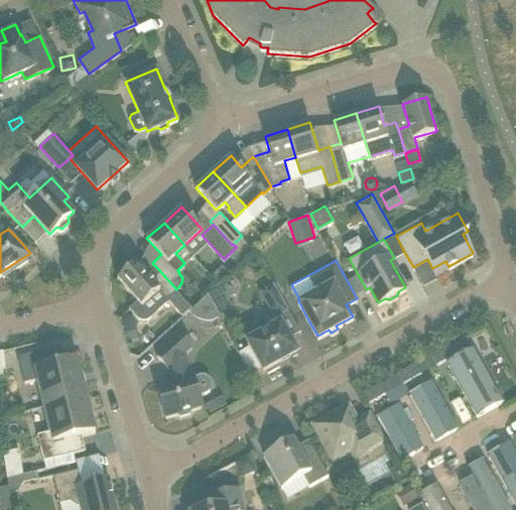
[(146,316),(167,297),(181,312),(190,304),(176,289),(159,270),(151,278),(135,261),(117,277),(137,298),(128,306),(138,316),(140,317),(143,317),(146,316)]
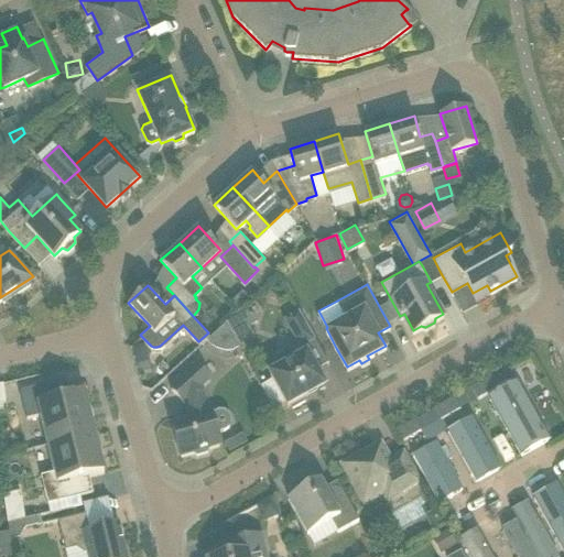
[(241,306),(225,320),(235,337),(248,324),(255,318),(246,307),(243,309),(241,306)]
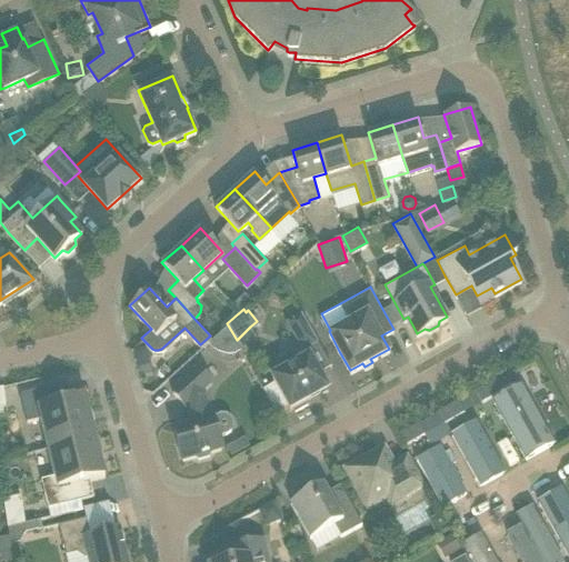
[(317,338),(302,311),(288,319),(302,347),(317,338)]
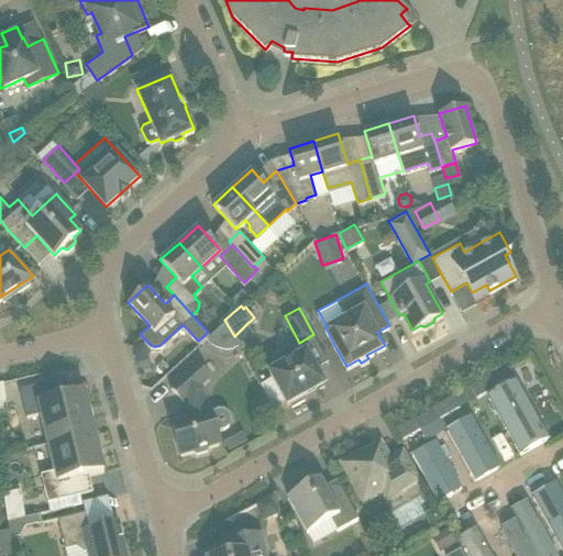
[(236,344),(224,320),(207,336),(210,342),(216,344),(225,347),(232,346),(236,344)]
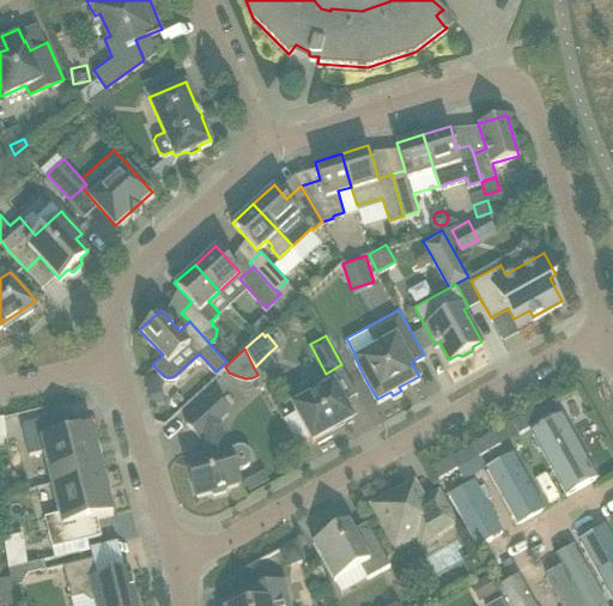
[(293,406),(301,419),(313,440),(316,437),(317,441),(332,432),(331,430),(334,428),(332,424),(352,413),(333,380),(325,385),(321,380),(291,397),(296,405),(293,406)]
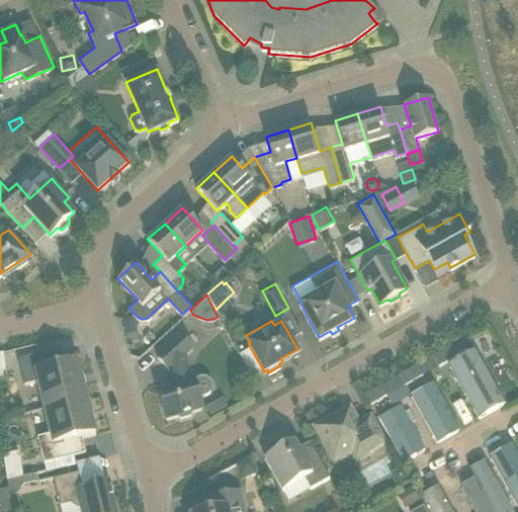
[(181,415),(189,413),(191,409),(203,406),(199,395),(206,392),(210,390),(211,385),(209,376),(206,374),(202,374),(192,377),(185,352),(192,345),(181,333),(157,355),(168,367),(170,365),(175,382),(157,388),(166,417),(177,413),(181,415)]
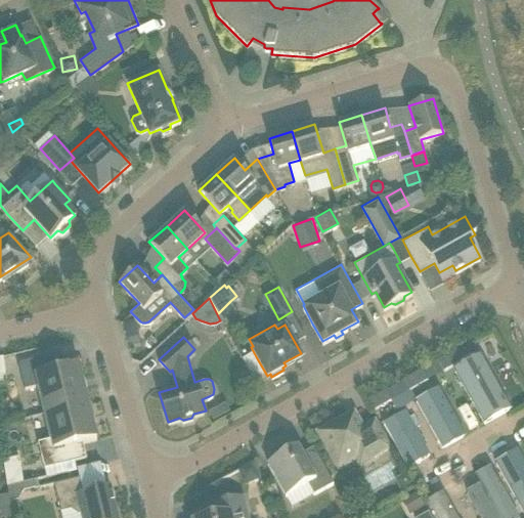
[(464,356),(457,346),(438,357),(443,368),(464,356)]
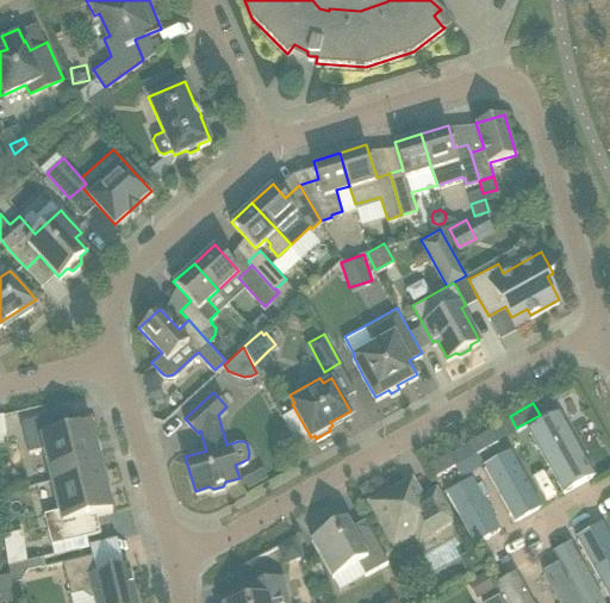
[(70,408),(22,420),(29,449),(44,446),(51,477),(101,465),(91,421),(74,424),(70,408)]
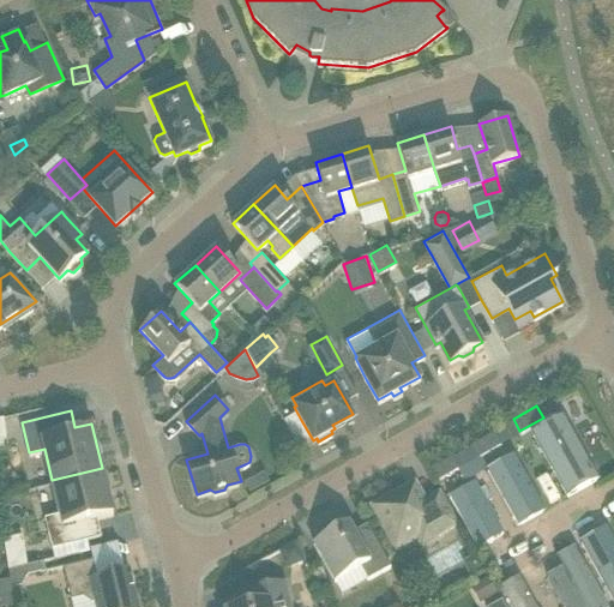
[(601,480),(566,415),(533,434),(569,499),(601,480)]
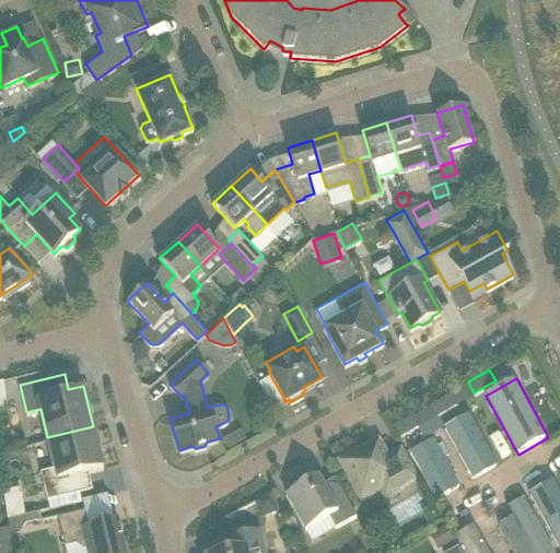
[(457,402),(451,390),(430,403),(435,414),(457,402)]
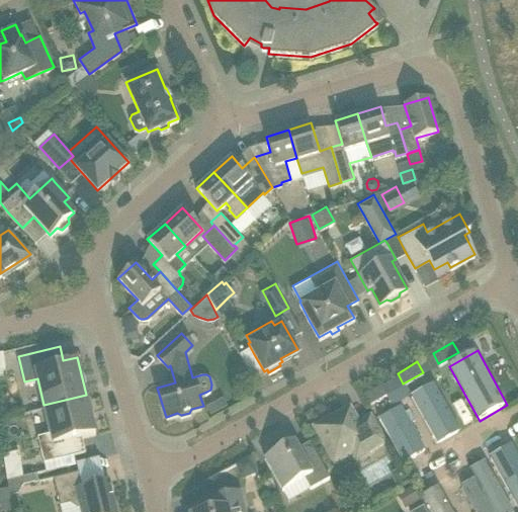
[(5,403),(18,403),(18,377),(5,377),(5,403)]
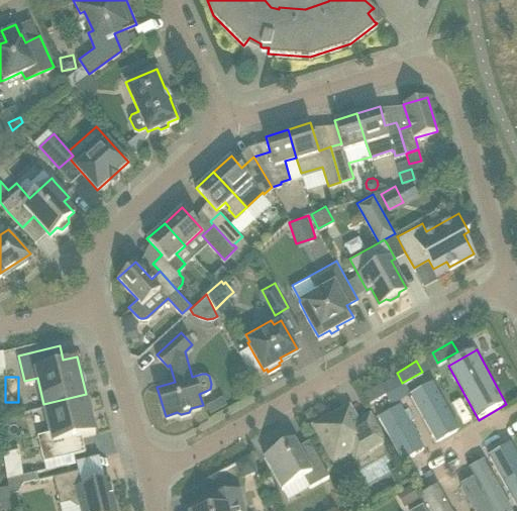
[(381,381),(362,392),(368,402),(387,391),(381,381)]
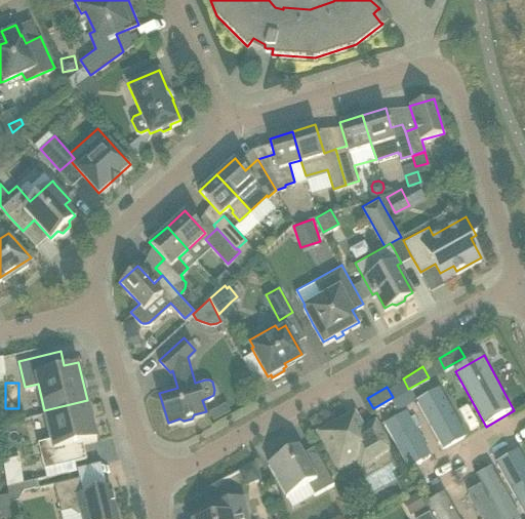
[(414,398),(445,453),(465,442),(435,387),(414,398)]
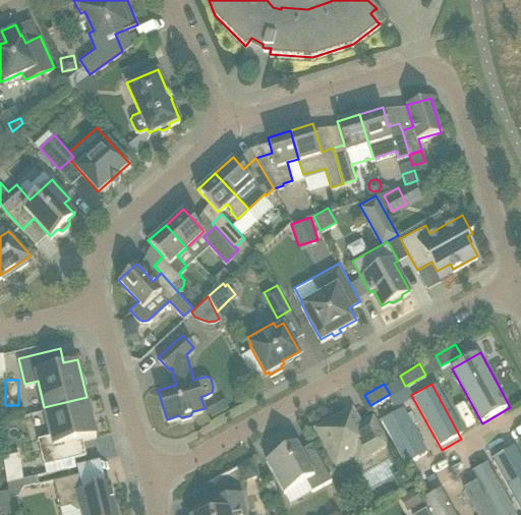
[(85,452),(82,438),(96,434),(87,397),(44,407),(51,434),(38,437),(44,463),(85,452)]
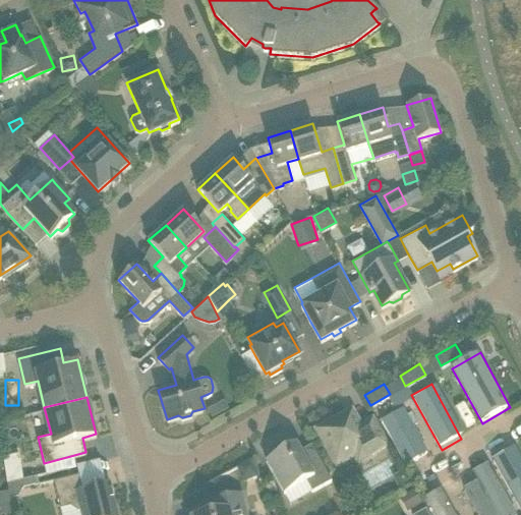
[(228,405),(224,397),(207,406),(211,414),(228,405)]
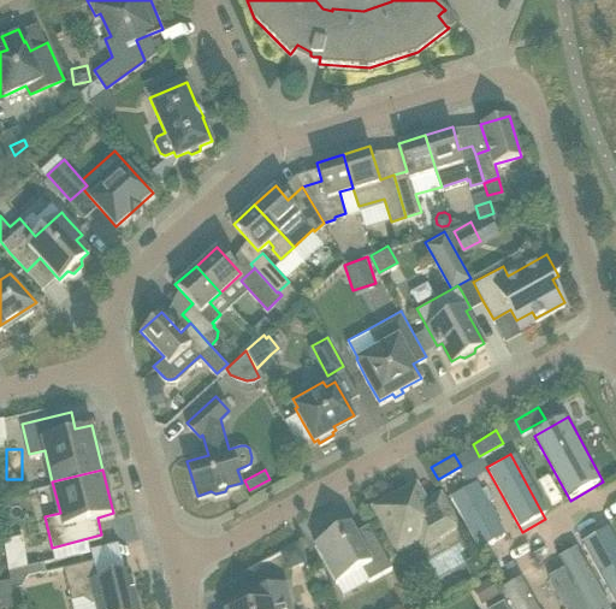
[(478,545),(483,554),(505,539),(501,531),(471,476),(446,489),(478,545)]
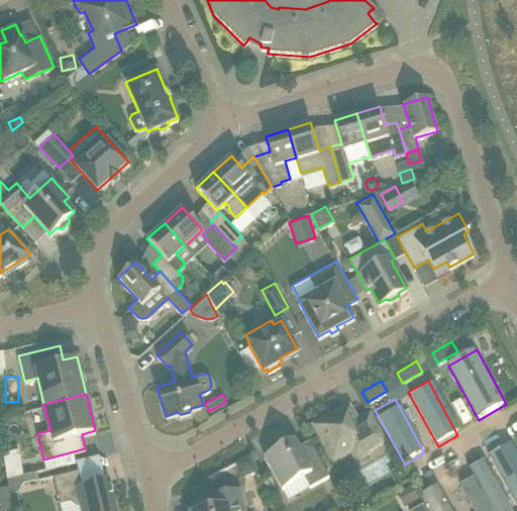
[(322,436),(332,454),(333,455),(351,445),(355,454),(385,438),(369,413),(356,420),(348,405),(336,412),(338,415),(331,419),(328,414),(315,421),(323,436),(322,436)]
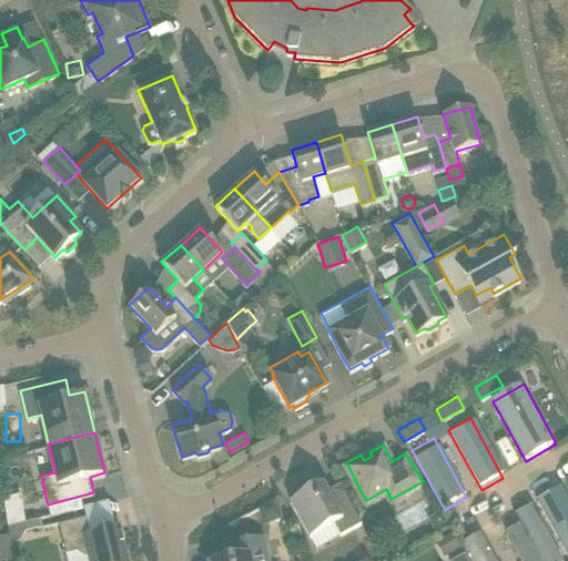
[(567,478),(549,489),(567,522),(567,478)]
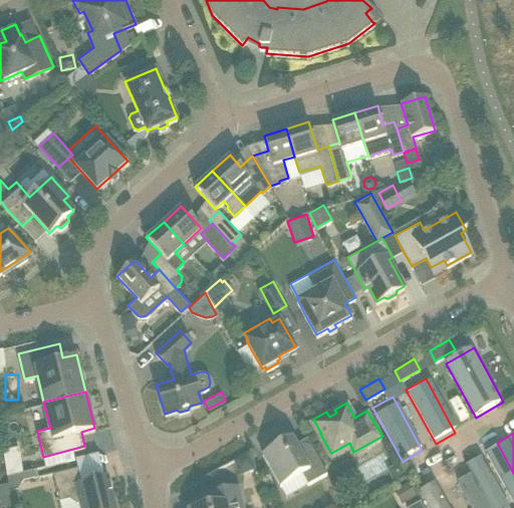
[(262,452),(272,469),(280,483),(301,472),(307,482),(327,471),(310,443),(299,449),(291,436),(279,443),(275,442),(267,446),(266,450),(262,452)]
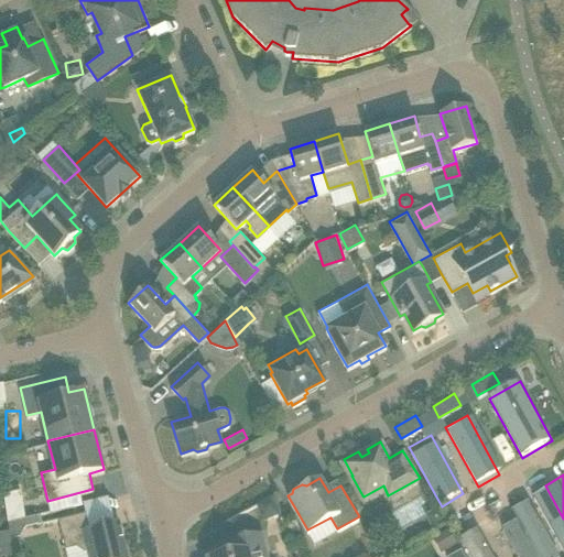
[(8,520),(24,515),(20,488),(3,491),(8,520)]
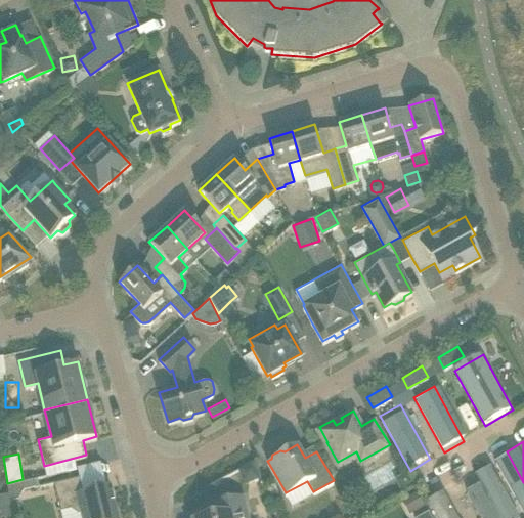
[(491,461),(472,472),(496,517),(516,517),(521,515),(491,461)]
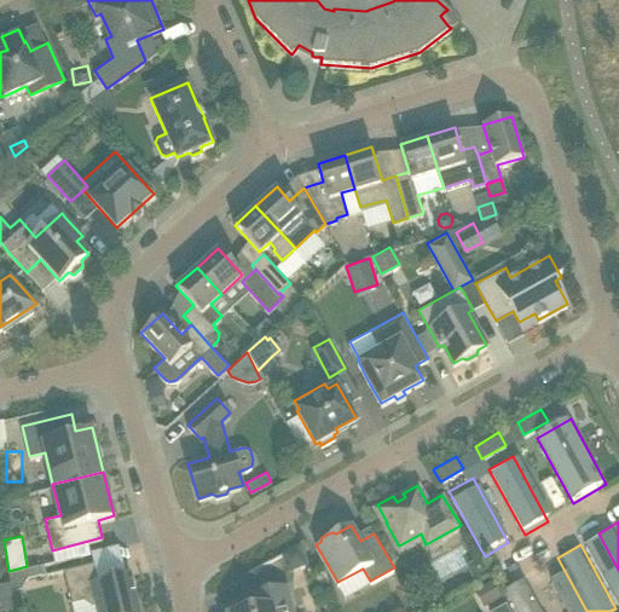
[(466,563),(474,577),(490,570),(481,554),(466,563)]
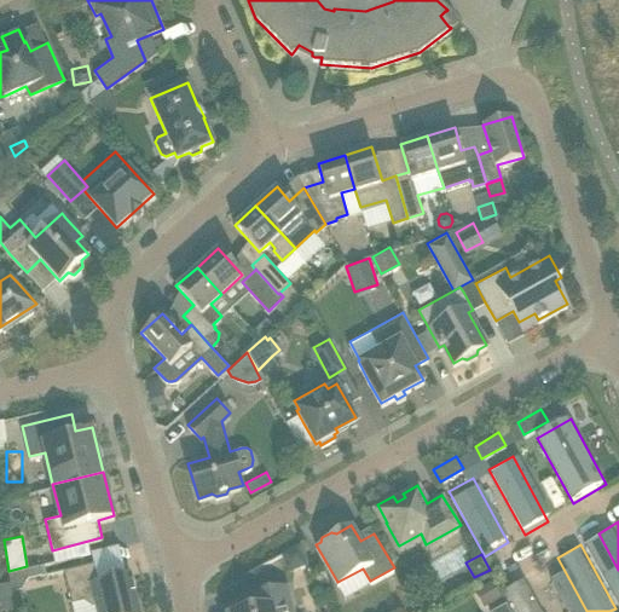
[(97,611),(139,611),(131,572),(99,579),(94,563),(114,558),(113,556),(90,561),(64,569),(69,592),(71,601),(84,598),(92,604),(94,602),(97,611)]
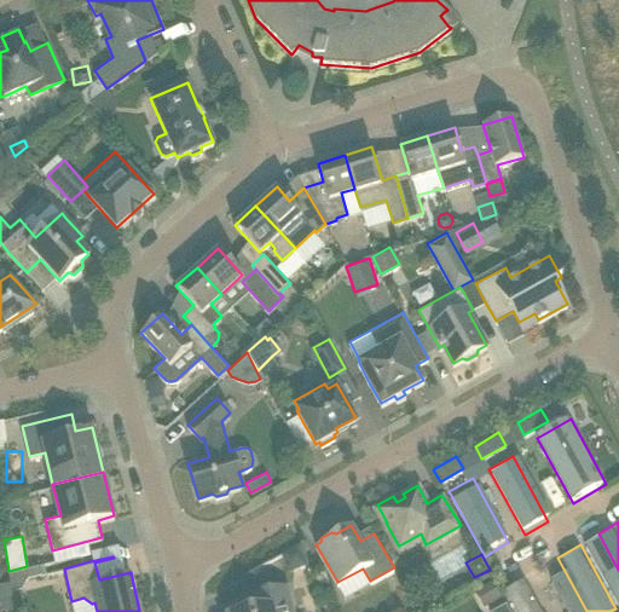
[(39,563),(27,566),(9,571),(13,587),(21,585),(27,576),(41,572),(39,563)]
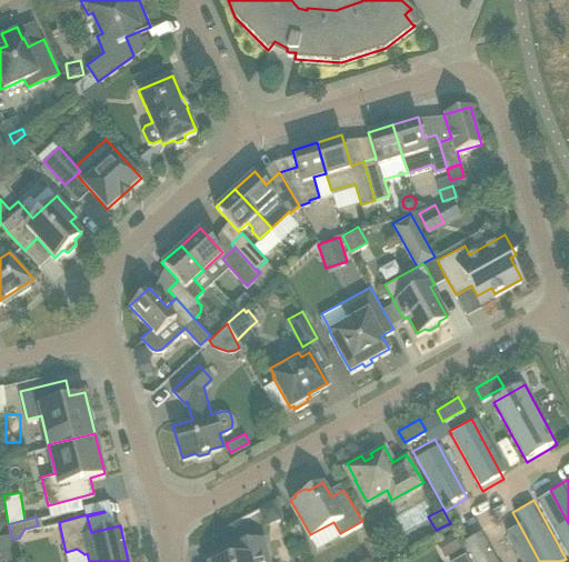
[(241,534),(237,518),(220,528),(226,537),(241,534)]
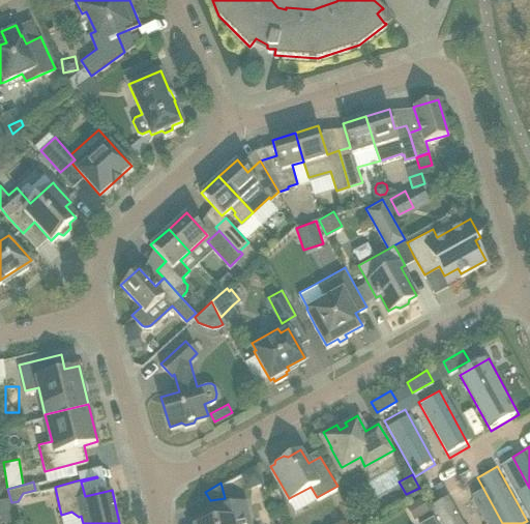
[(468,523),(450,492),(431,503),(442,523),(468,523)]
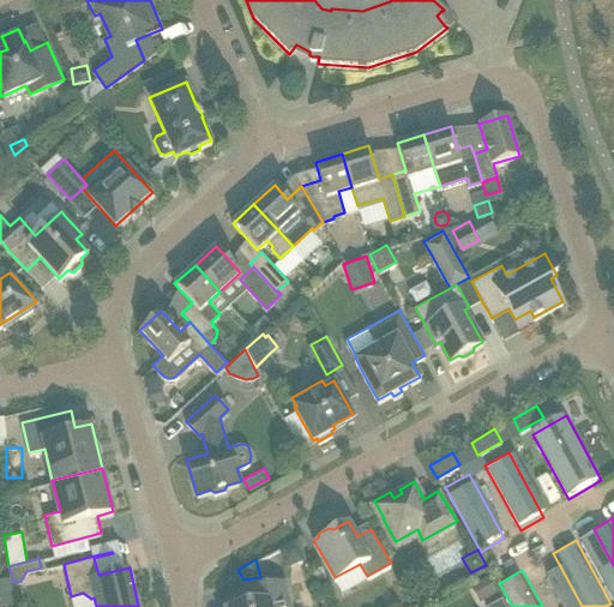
[(314,578),(320,595),(333,590),(326,574),(314,578)]
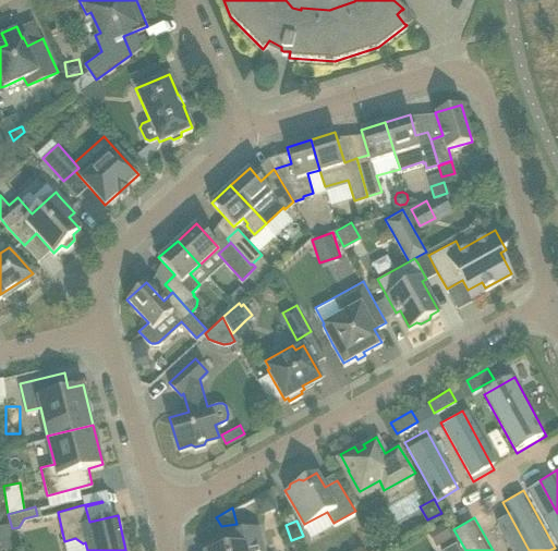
[(444,521),(431,528),(438,541),(451,534),(444,521)]
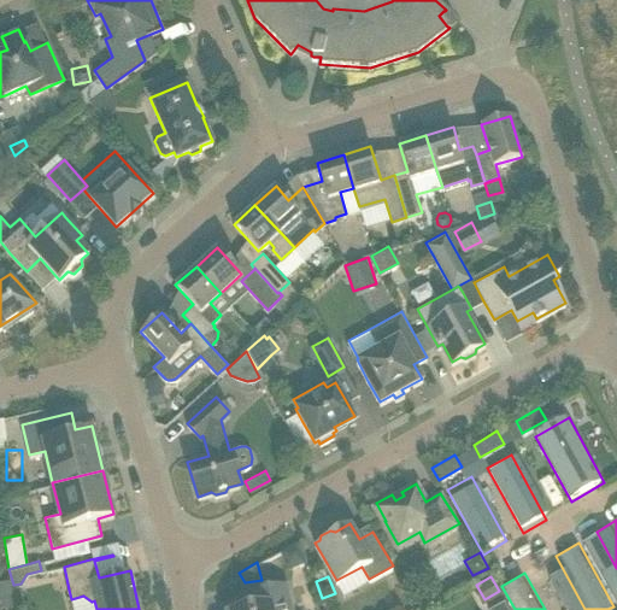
[(292,609),(286,582),(248,590),(252,605),(230,609),(292,609)]
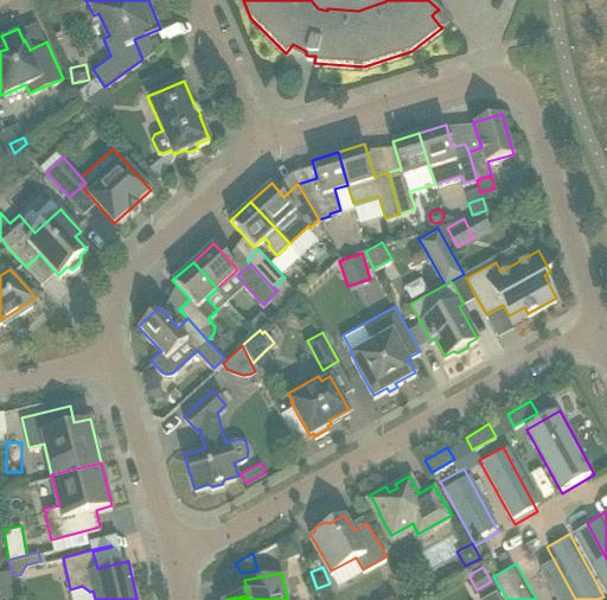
[(502,599),(496,588),(481,597),(481,599),(502,599)]
